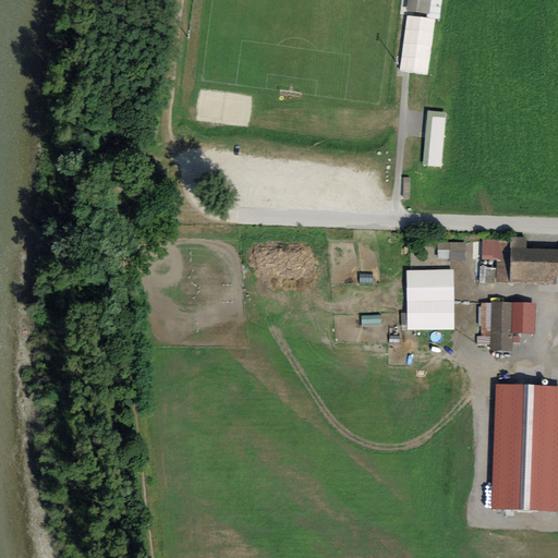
[(429,0),(407,0),(405,11),(428,14),(429,0)]
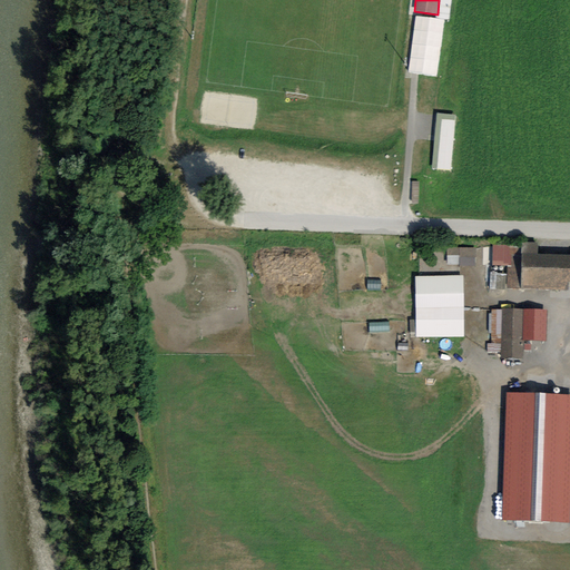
[(444,21),(415,18),(409,72),(436,76),(444,21)]
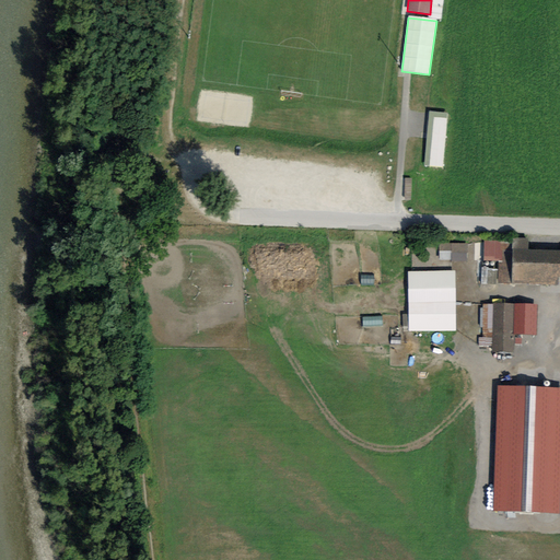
[(448,114),(428,113),(423,167),(444,170),(448,114)]
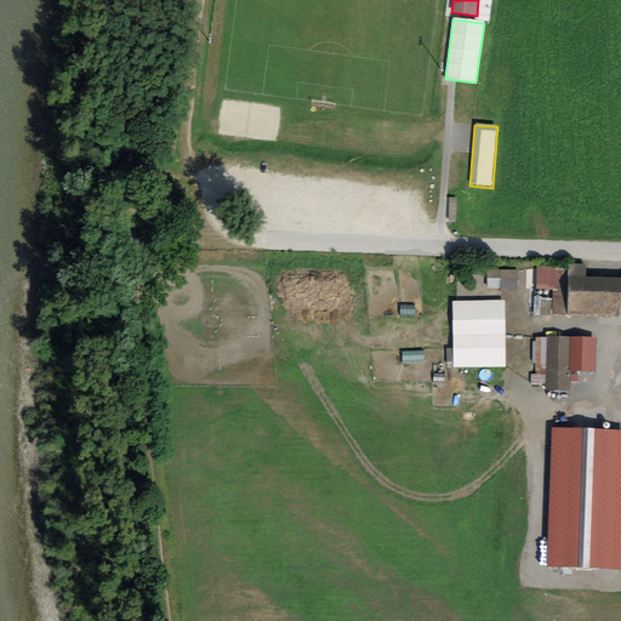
[(539,269),(539,292),(559,294),(560,269),(539,269)]
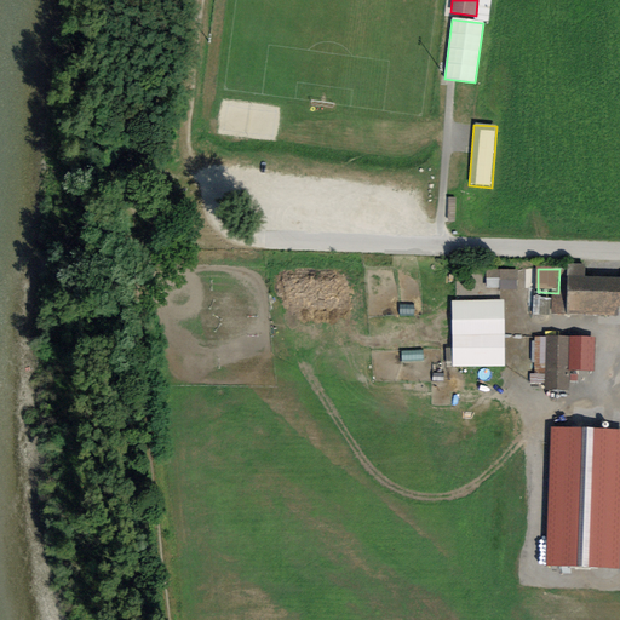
[(488,273),(488,292),(521,292),(520,273),(488,273)]
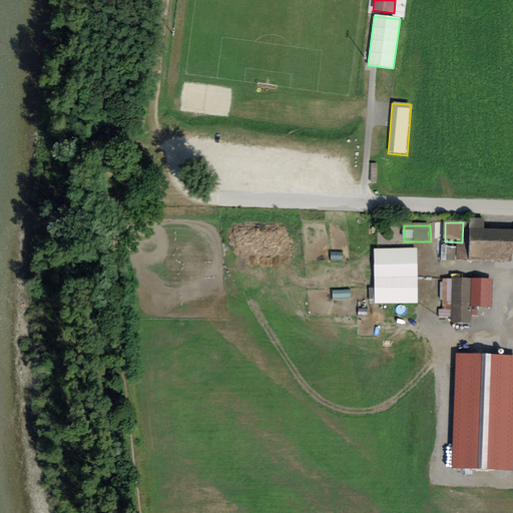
[(512,231),(470,230),(469,262),(512,264),(512,257),(512,231)]
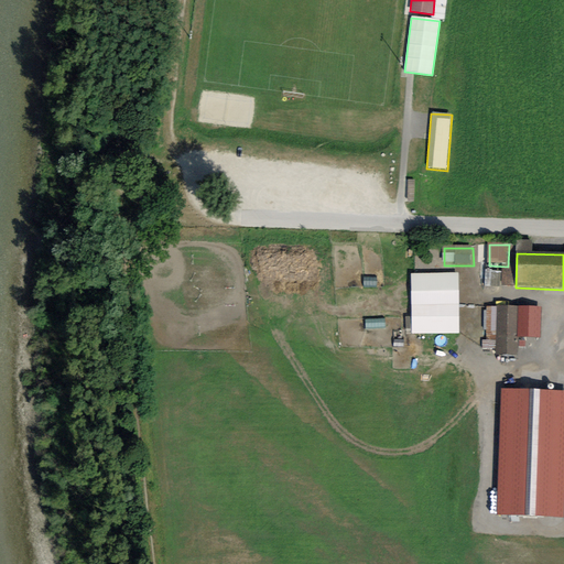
[(456,274),(413,275),(413,332),(456,331),(456,274)]
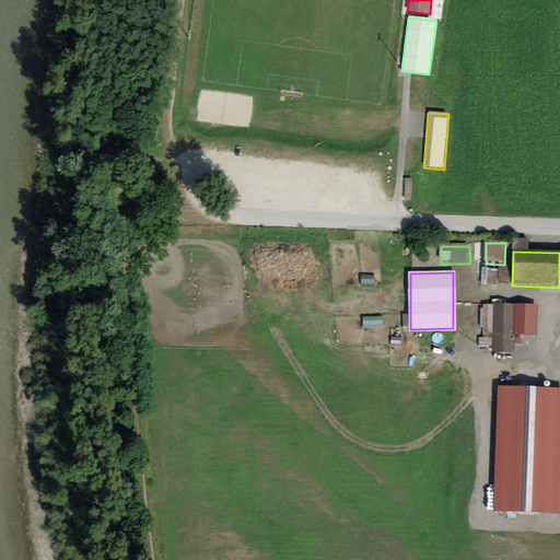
[(537,306),(493,305),(492,353),(514,354),(514,335),(537,336),(537,306)]
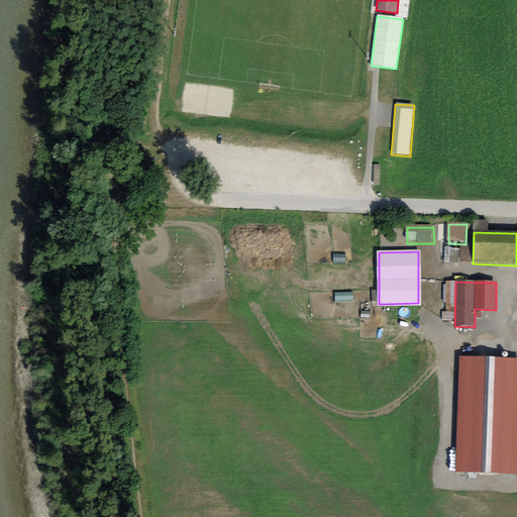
[(516,357),(459,356),(455,474),(516,475),(516,357)]
